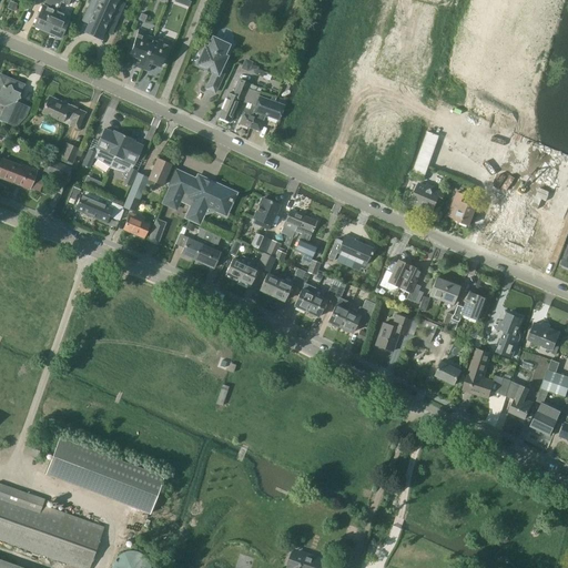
[(54,18),(58,11),(52,9),(56,0),(58,0),(63,2),(63,0),(47,0),(44,6),(43,6),(34,26),(49,32),(54,18)]
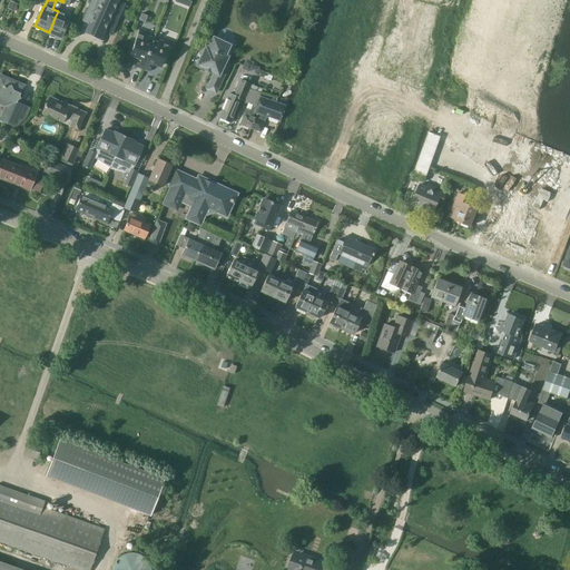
[(111,32),(124,3),(117,1),(117,0),(92,0),(84,20),(91,22),(89,27),(102,32),(105,29),(111,32)]
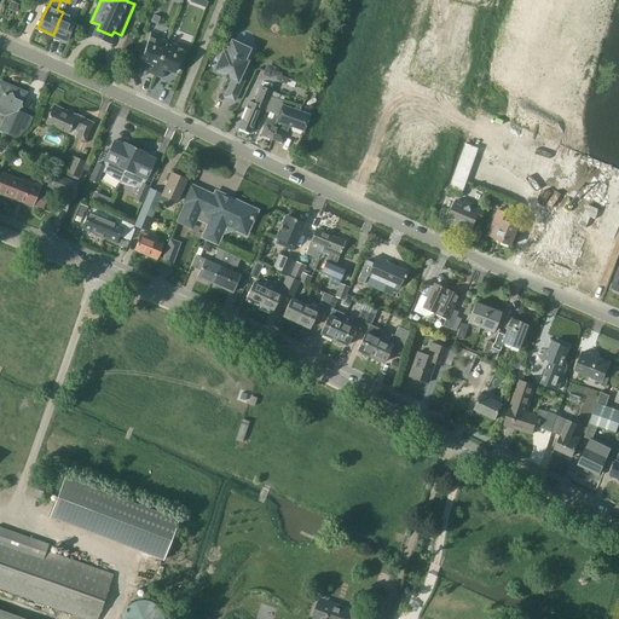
[(59,19),(53,35),(67,41),(76,18),(63,12),(59,19)]
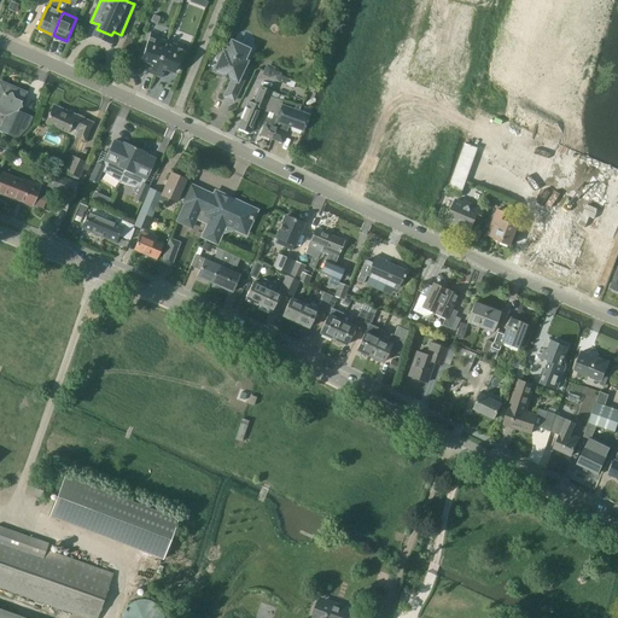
[(163,51),(167,41),(157,38),(158,34),(152,31),(141,58),(151,62),(147,73),(155,75),(163,51)]
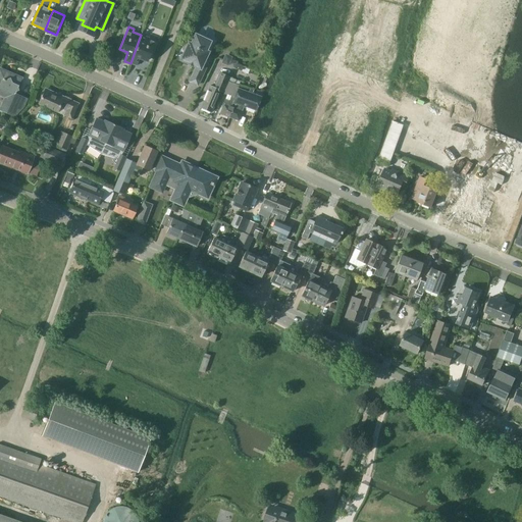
[(185,52),(185,53),(181,59),(189,62),(190,62),(194,63),(194,64),(194,65),(197,66),(191,81),(199,85),(210,59),(206,57),(209,52),(206,50),(211,41),(197,34),(192,44),(190,43),(189,44),(188,44),(187,44),(186,44),(185,45),(184,46),(183,48),(183,49),(183,50),(183,51),(184,52),(185,52)]
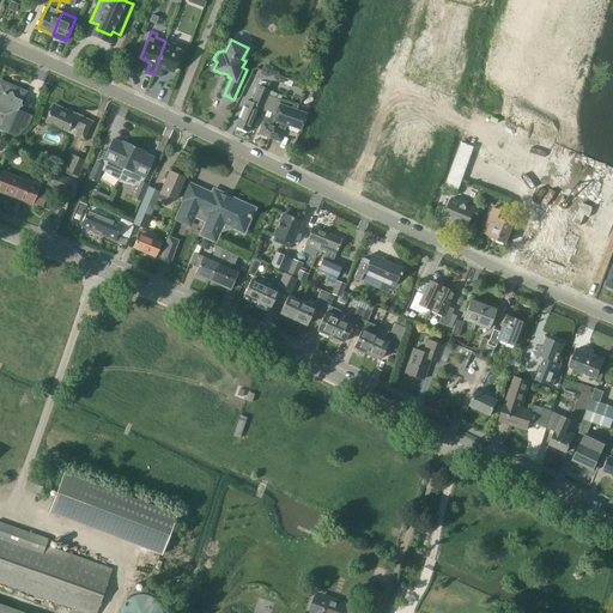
[(162,50),(153,74),(161,77),(164,67),(174,71),(184,43),(177,41),(175,46),(165,41),(162,50)]
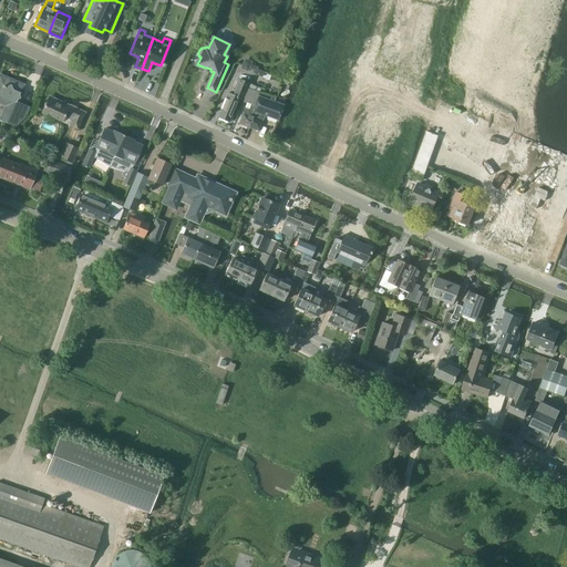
[(243,65),(249,68),(248,71),(255,73),(258,66),(251,64),(254,60),(246,57),(243,65)]
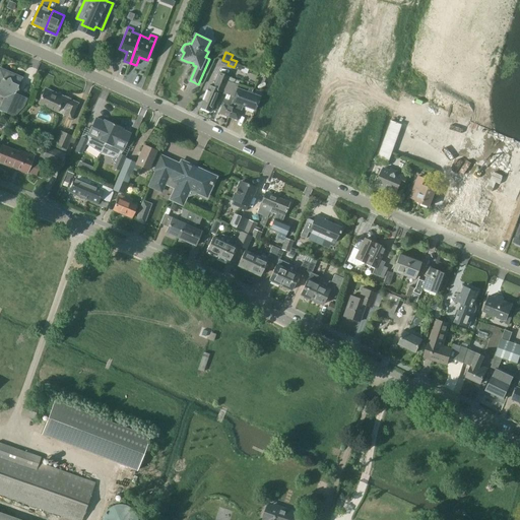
[(24,107),(27,99),(15,92),(21,79),(8,74),(8,73),(0,69),(0,93),(6,96),(0,110),(14,116),(24,107)]
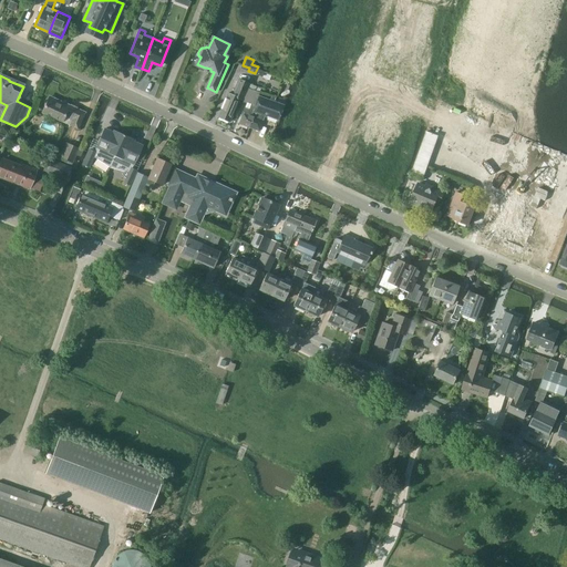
[(248,89),(249,84),(239,80),(234,94),(229,93),(219,116),(230,122),(240,98),(243,100),(248,89)]
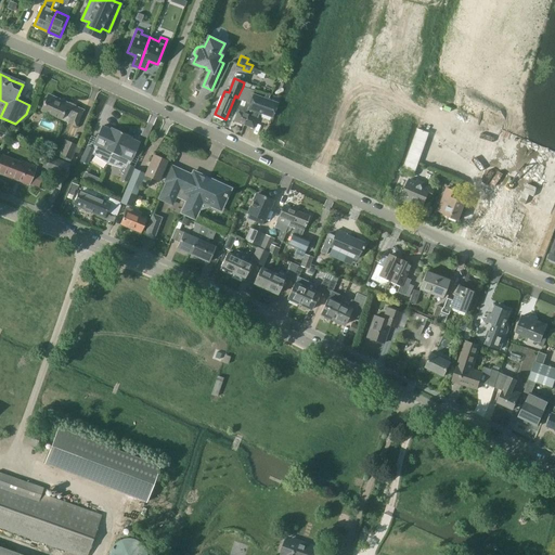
[(254,90),(250,89),(249,89),(243,87),(237,98),(237,99),(249,103),(254,90)]
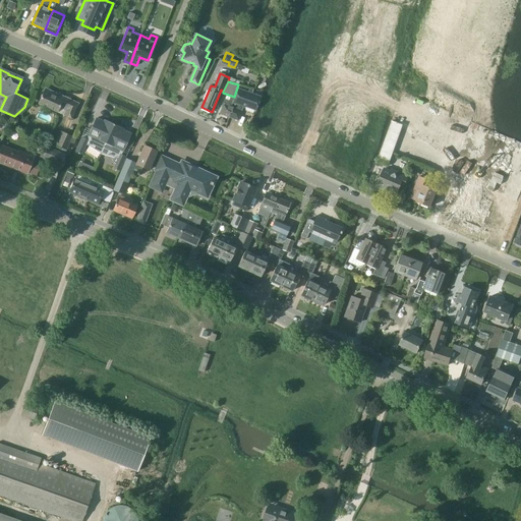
[(71,118),(77,104),(45,90),(39,103),(57,112),(60,106),(67,109),(64,115),(71,118)]
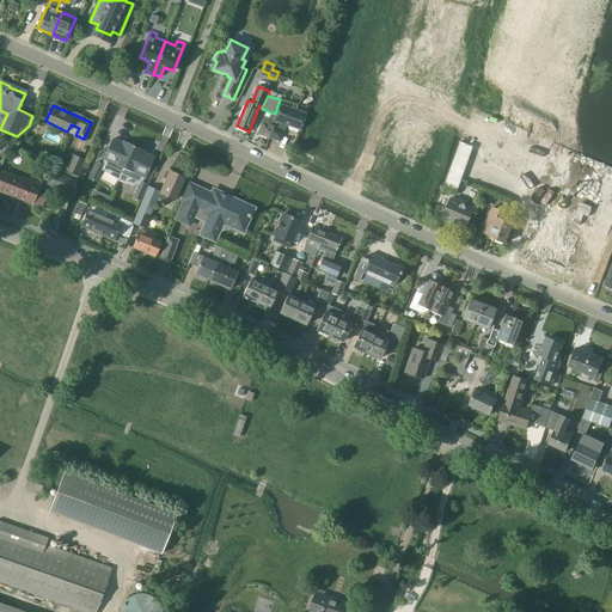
[(306,114),(305,114),(281,105),(275,121),(274,120),(271,127),(273,128),(269,138),(280,141),(286,124),(300,130),(306,114)]
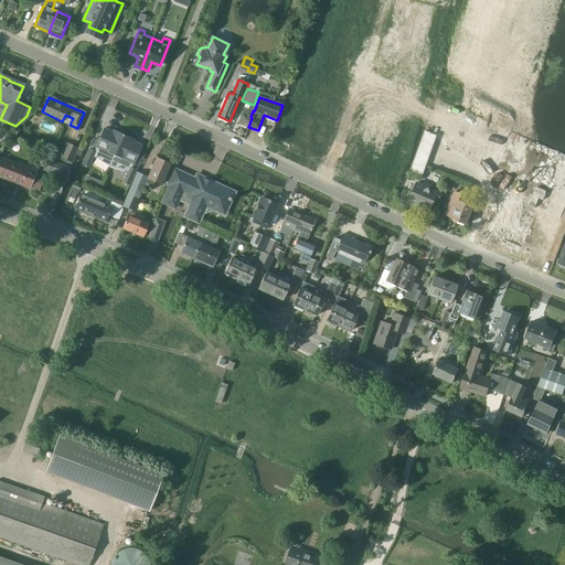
[(253,110),(254,108),(251,106),(249,109),(245,108),(240,124),(248,127),(252,118),(251,117),(253,110)]
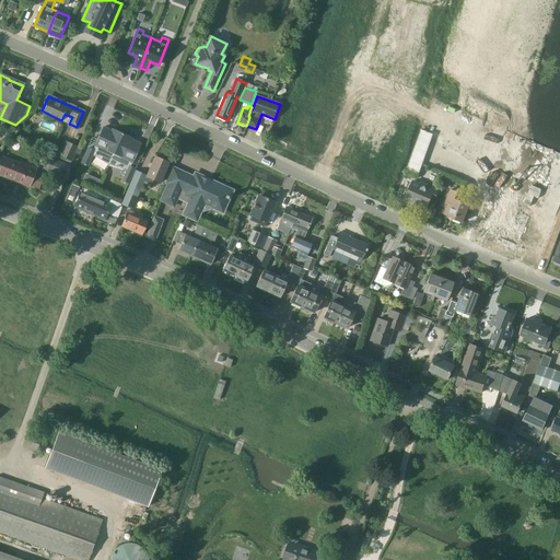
[(89,149),(82,162),(89,165),(93,155),(96,158),(108,165),(123,135),(116,131),(115,132),(104,128),(93,151),(89,149)]
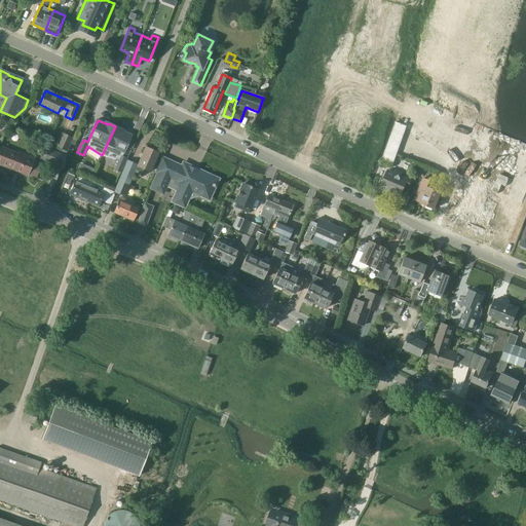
[(391,139),(401,143),(407,125),(397,122),(391,139)]
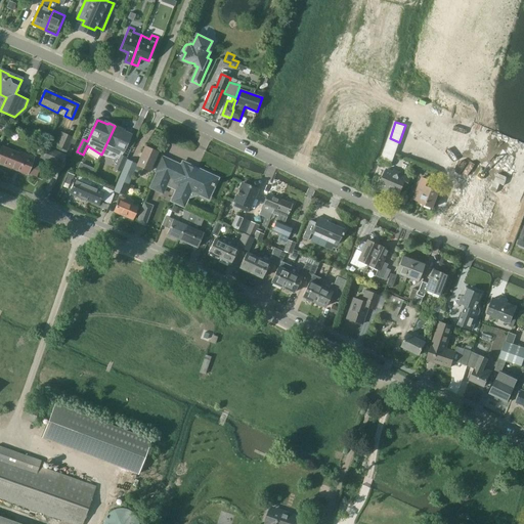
[(115,126),(101,155),(101,156),(102,156),(116,159),(119,161),(115,169),(121,172),(127,159),(122,157),(131,135),(121,130),(122,129),(115,126)]
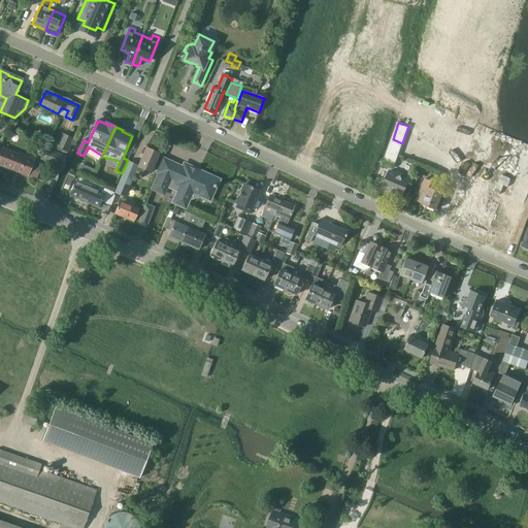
[(68,152),(73,138),(62,133),(56,146),(68,152)]
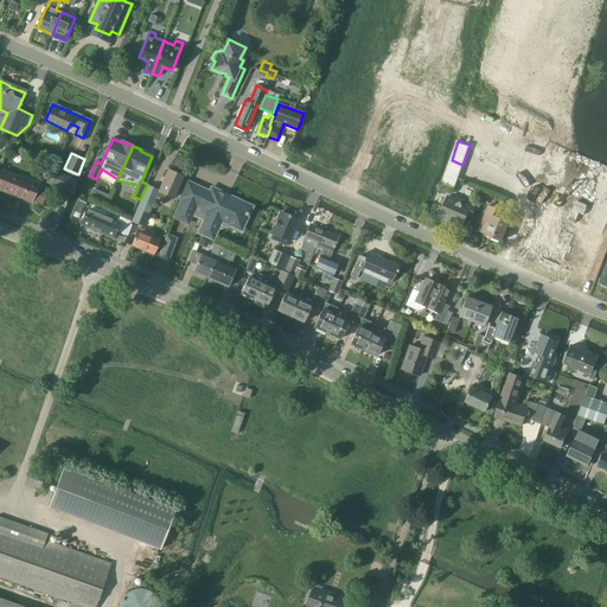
[(447,173),(458,177),(462,165),(452,160),(447,173)]
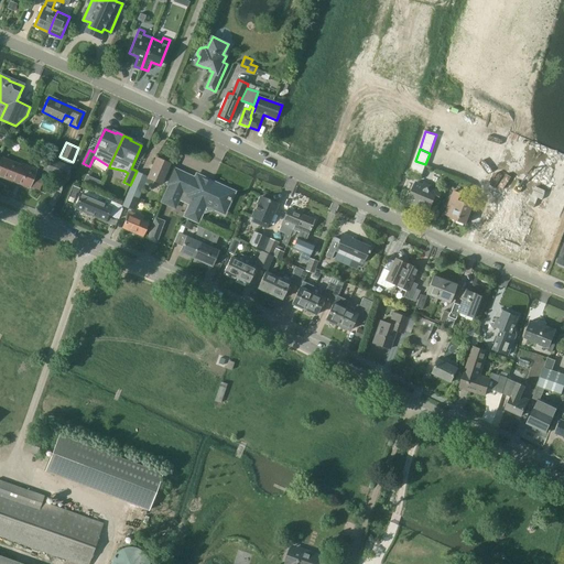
[(66,179),(71,166),(49,158),(44,170),(66,179)]
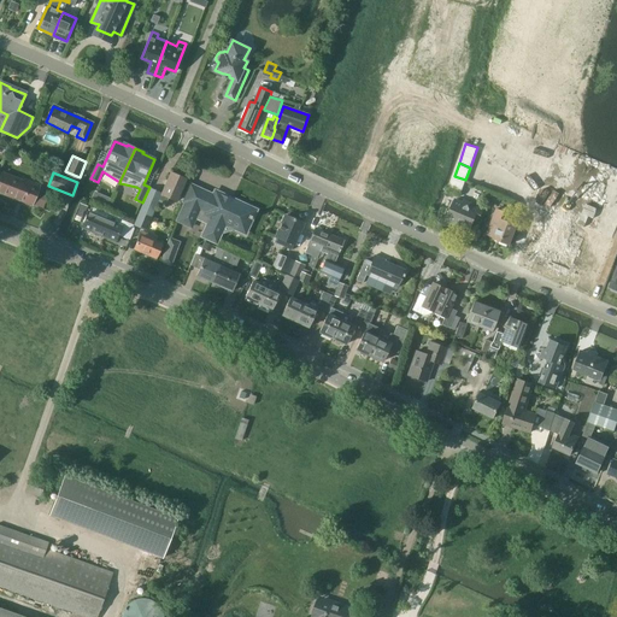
[(42,209),(47,195),(37,191),(39,189),(18,182),(18,180),(3,174),(0,180),(0,192),(33,205),(33,204),(42,209)]
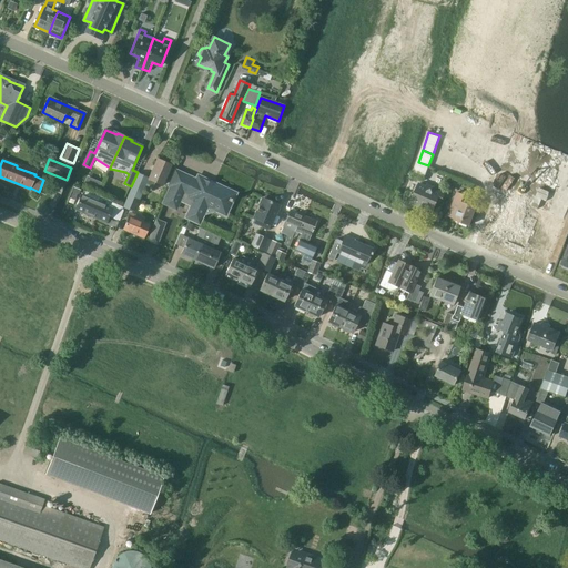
[(162,185),(171,165),(158,160),(149,179),(138,174),(129,194),(140,200),(146,185),(152,188),(154,182),(162,185)]
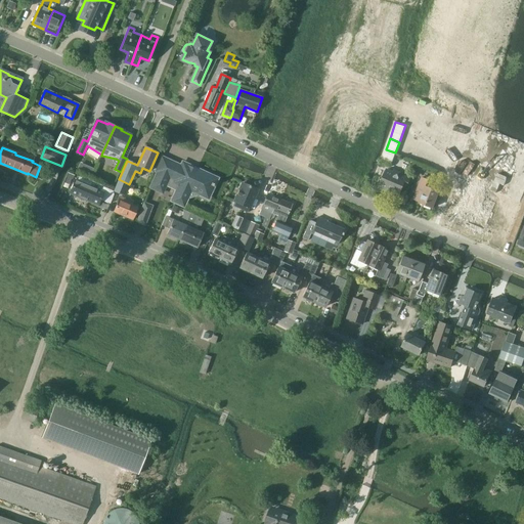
[(382,161),(391,165),(395,153),(386,149),(382,161)]
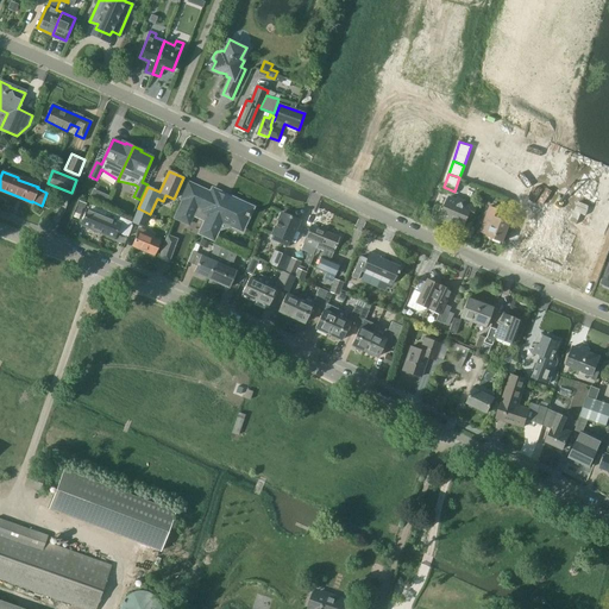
[(214,238),(217,231),(217,230),(217,228),(217,227),(215,227),(219,220),(224,219),(231,221),(230,223),(230,224),(231,225),(231,226),(238,228),(238,230),(242,231),(249,217),(250,214),(252,207),(228,196),(227,200),(218,196),(219,192),(212,188),(211,193),(188,182),(181,199),(182,200),(174,218),(188,224),(189,221),(190,219),(189,218),(188,217),(189,214),(205,221),(199,233),(213,239),(214,238)]
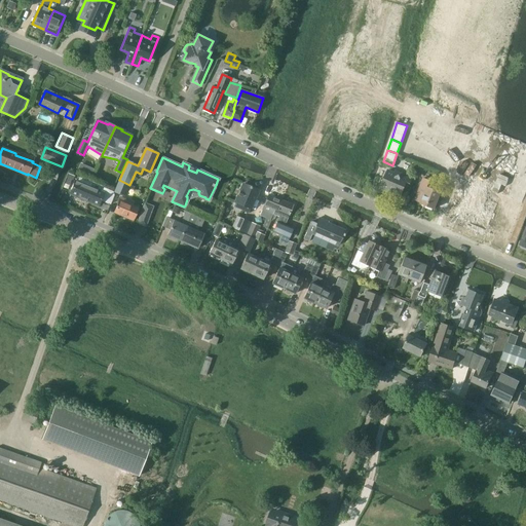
[(408,189),(412,179),(403,176),(402,173),(398,172),(396,173),(389,170),(388,172),(387,171),(384,178),(385,179),(382,187),(383,188),(384,190),(387,191),(389,190),(401,195),(405,187),(408,189)]
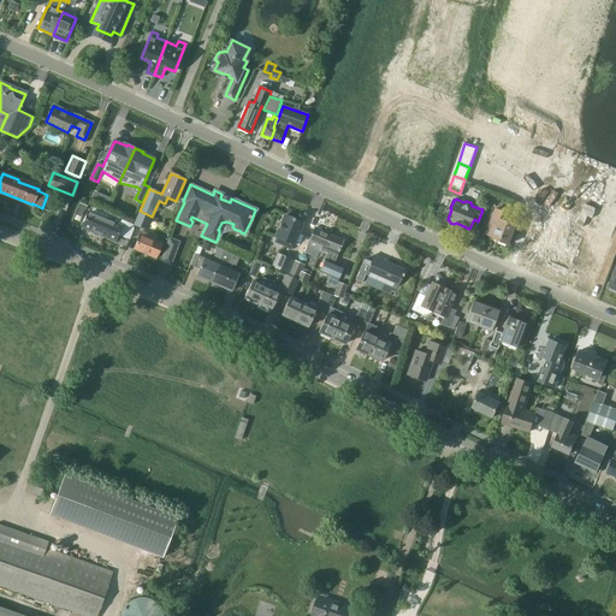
[(93,207),(90,213),(88,212),(82,227),(114,241),(122,225),(118,224),(119,219),(93,207)]
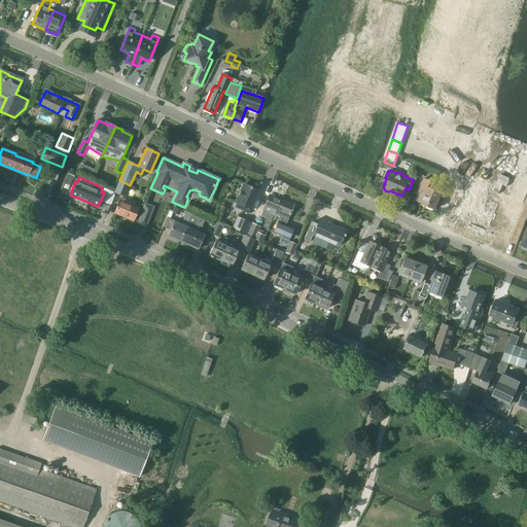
[(435,208),(442,191),(431,187),(433,181),(424,178),(416,200),(422,202),(422,203),(435,208)]
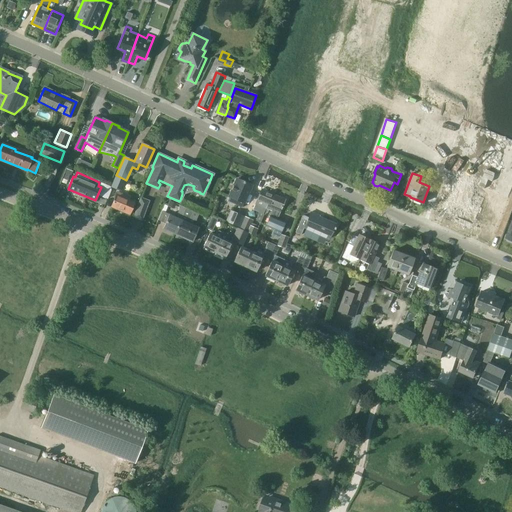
[(126,180),(116,175),(112,186),(114,187),(113,188),(121,191),(126,180)]
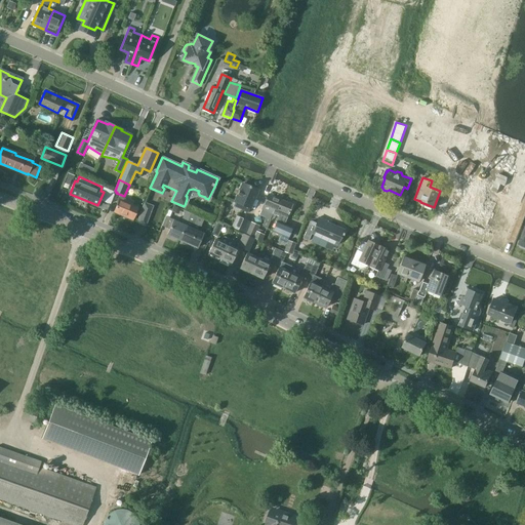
[(243,183),(233,206),(248,212),(257,190),(250,187),(250,185),(245,183),(244,184),(243,183)]
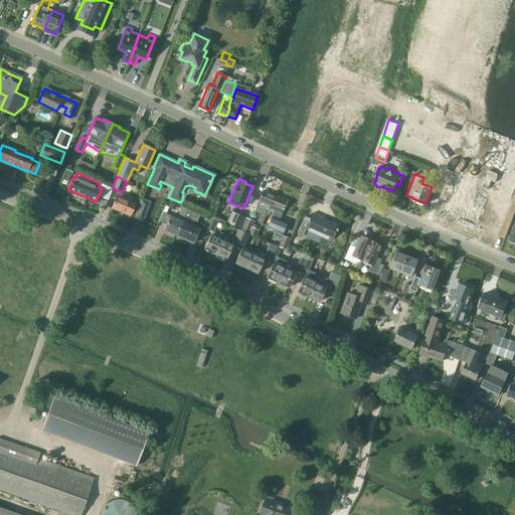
[(270,210),(272,205),(276,195),(263,190),(254,210),(262,213),(258,221),(262,223),(266,215),(267,215),(268,213),(269,214),(270,210)]
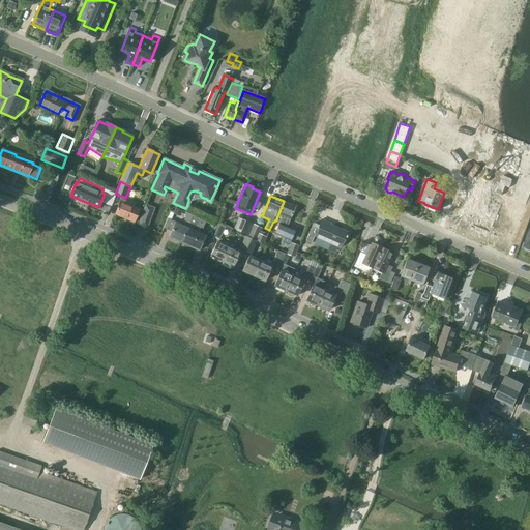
[(134,223),(140,209),(133,206),(134,204),(122,199),(115,214),(134,223)]
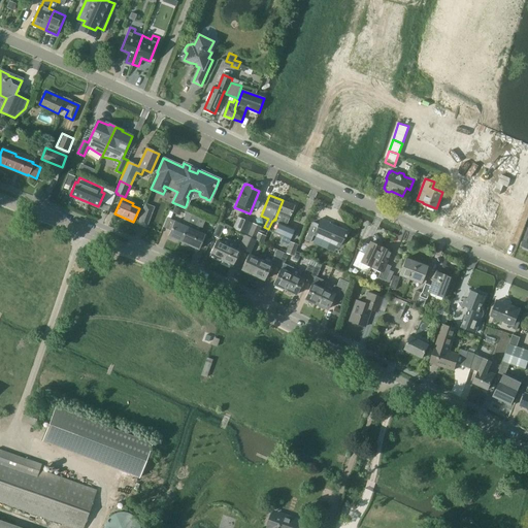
[(281,217),(273,232),(290,239),(294,229),(286,225),(294,205),(283,200),(278,210),(276,216),(281,217)]
